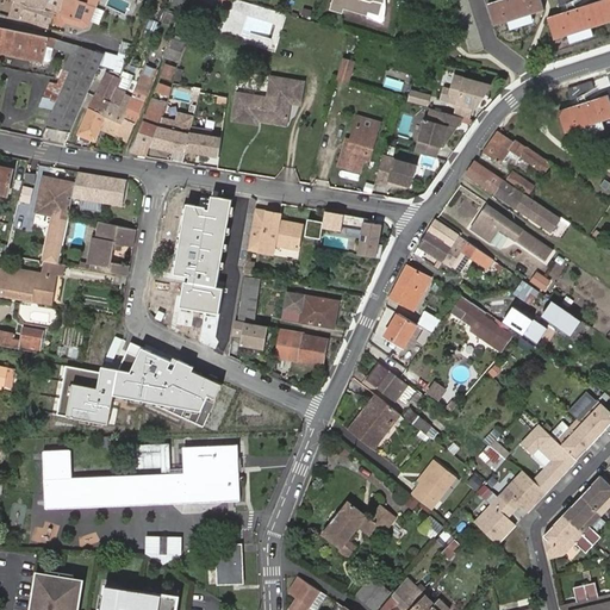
[(11,16),(39,24),(41,22),(50,24),(54,13),(17,0),(16,4),(11,16)]
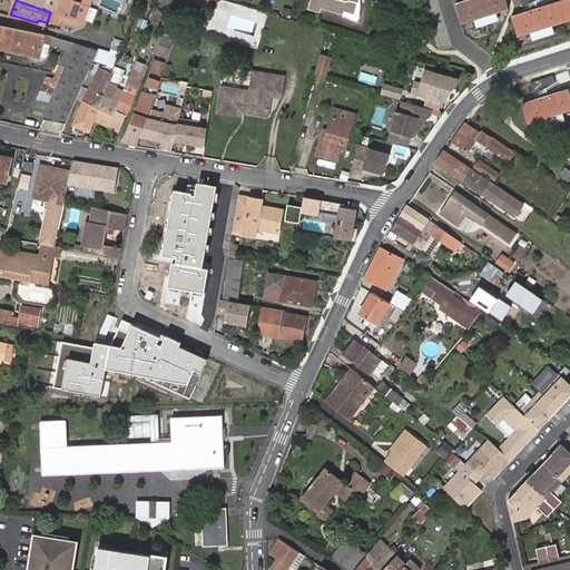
[(15,0),(16,0),(50,12),(56,15),(60,0),(67,0),(72,1),(72,0),(15,0)]
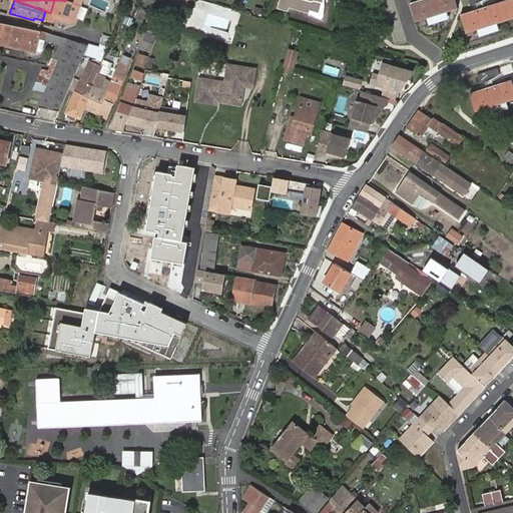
[(65,0),(65,1),(60,0),(54,0),(50,13),(45,11),(42,20),(53,24),(55,18),(71,24),(77,6),(81,7),(83,0),(65,0)]
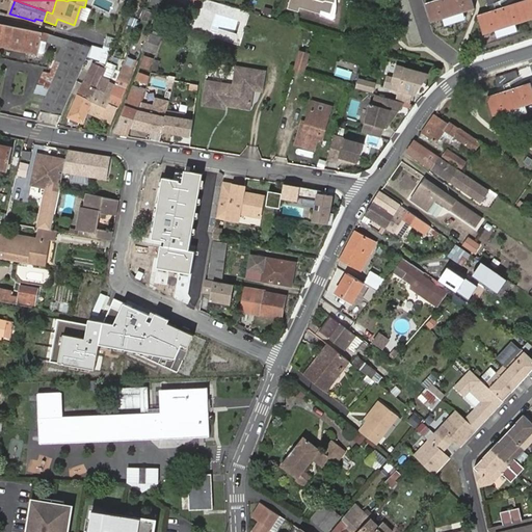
[(120,0),(117,7),(129,10),(132,0),(130,0),(120,0)]
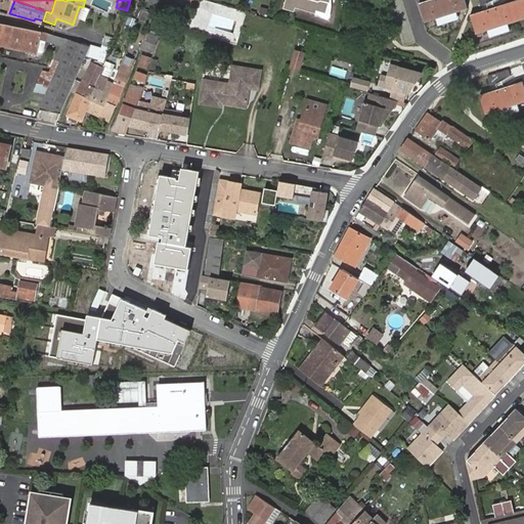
[(329,3),(330,4),(330,0),(285,0),(282,9),(295,12),(296,9),(315,14),(316,11),(325,13),(329,3)]
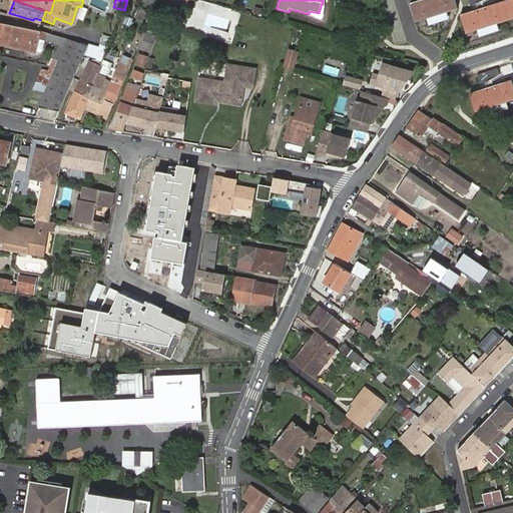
[(415,21),(458,7),(455,0),(420,0),(410,3),(415,21)]
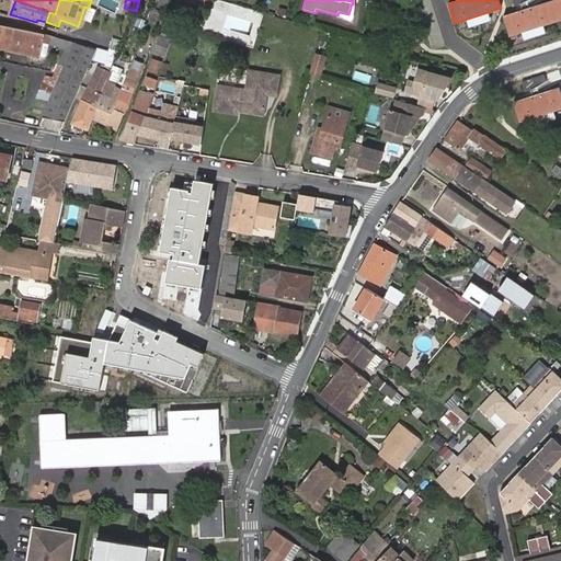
[(508,34),(560,18),(560,0),(554,0),(503,16),(508,34)]
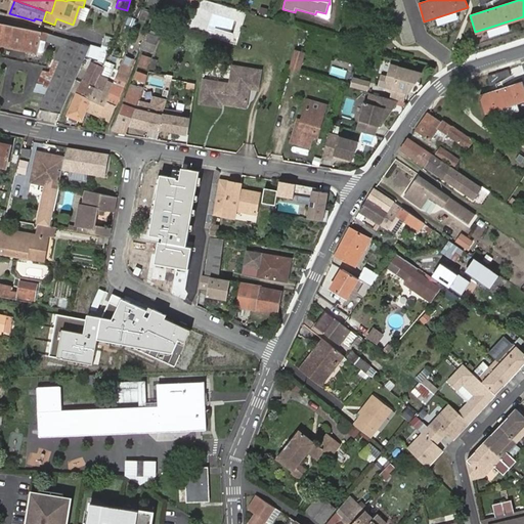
[(9,13),(13,3),(7,2),(4,11),(9,13)]
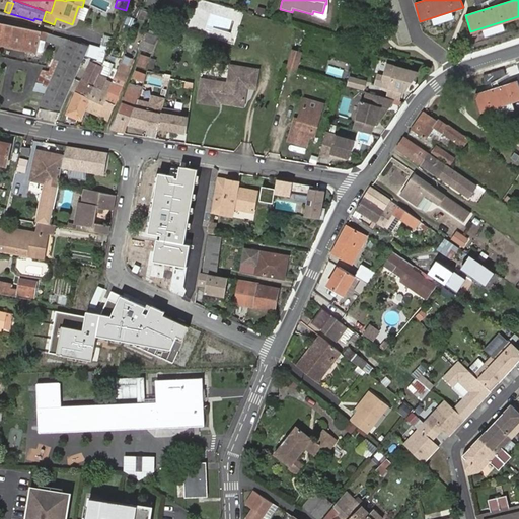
[(327,17),(326,4),(325,3),(322,13),(313,11),(312,14),(324,19),(327,17)]
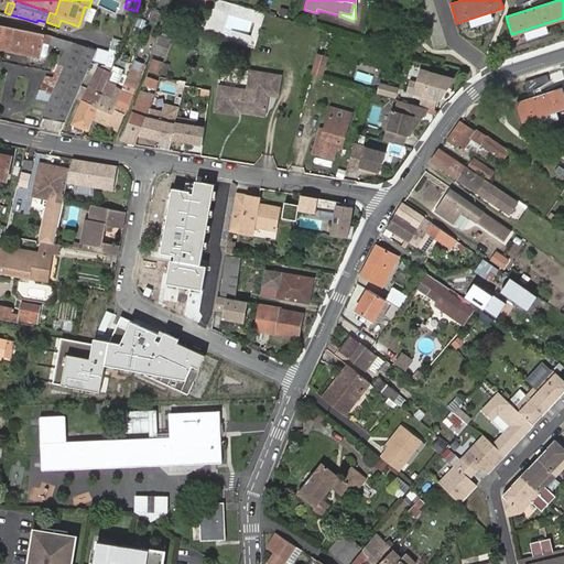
[(85,7),(78,26),(84,24),(89,8),(85,7)]
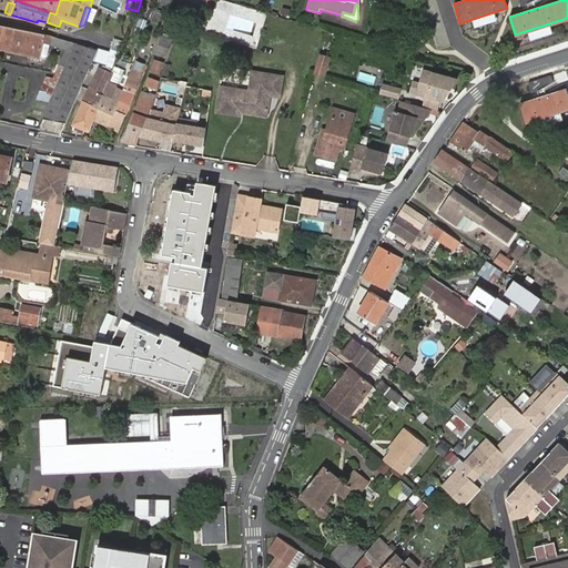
[(13,36),(14,29),(0,26),(0,40),(1,33),(13,36)]
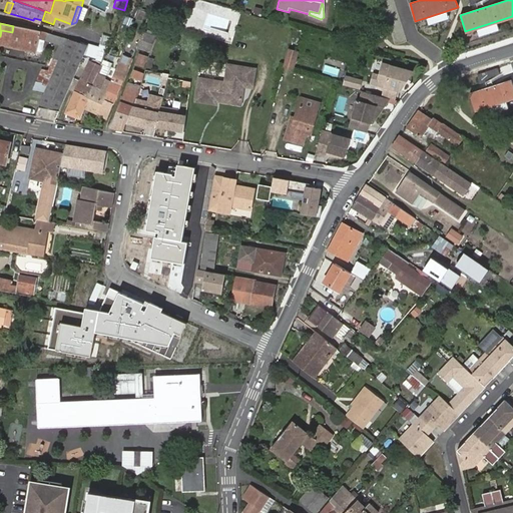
[(38,83),(49,86),(68,40),(35,31),(13,26),(12,32),(1,30),(0,36),(0,41),(35,48),(37,41),(59,47),(48,71),(44,70),(38,83)]
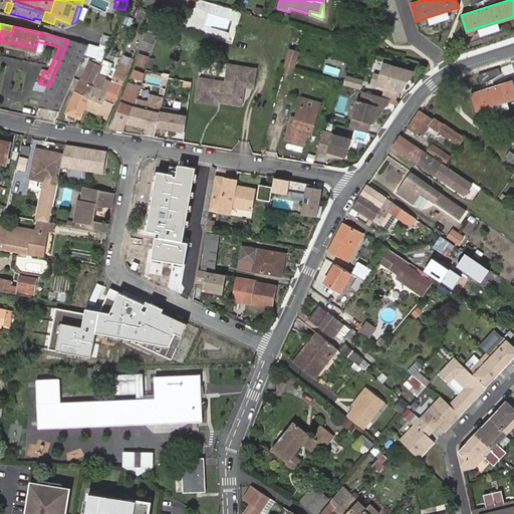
[(146,56),(149,57),(155,36),(143,32),(135,52),(138,53),(146,56)]
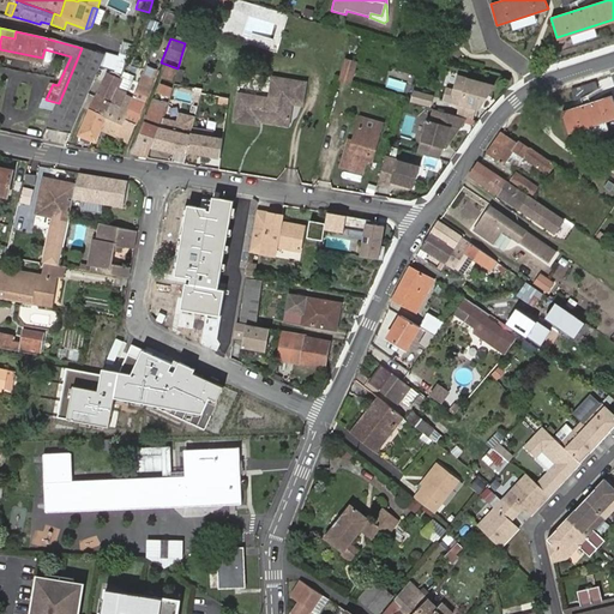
[(47,130),(70,136),(104,55),(82,48),(59,103),(47,130)]
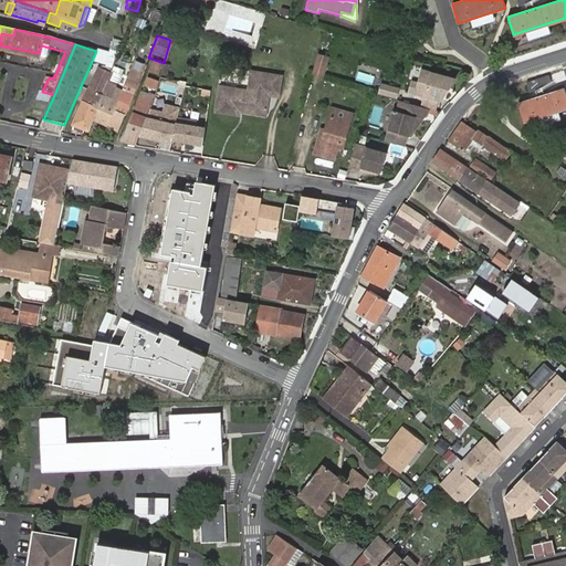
[(326,69),(329,59),(318,56),(313,74),(323,76),(326,69)]
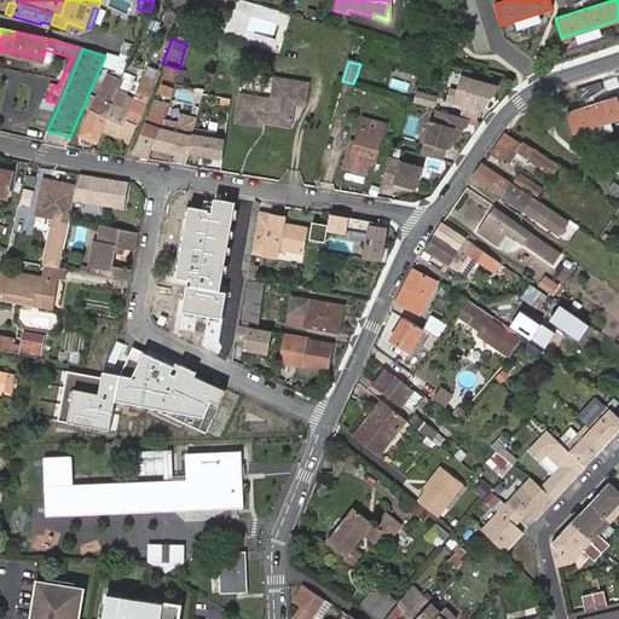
[(172,80),(175,68),(166,64),(162,76),(172,80)]
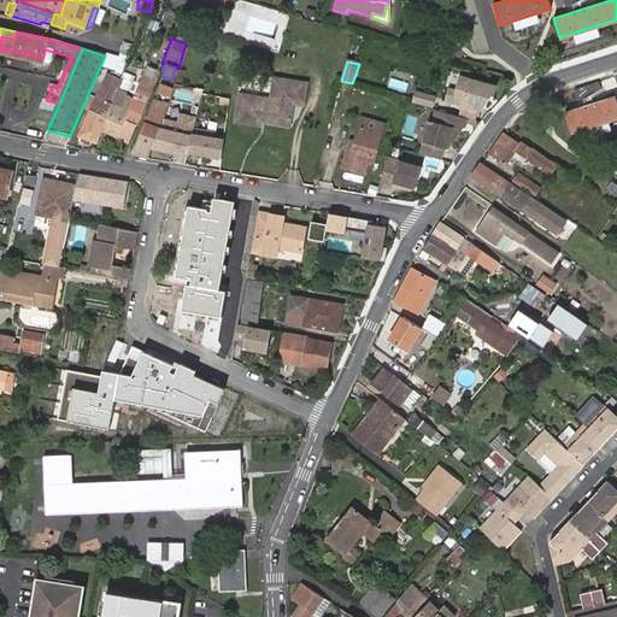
[(157,72),(145,68),(133,101),(128,115),(124,123),(136,127),(157,72)]
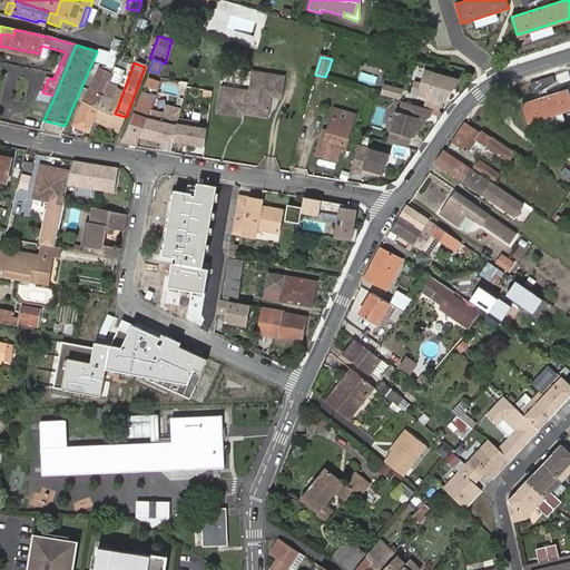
[(89,89),(111,97),(114,90),(116,85),(108,82),(110,74),(97,69),(89,89)]
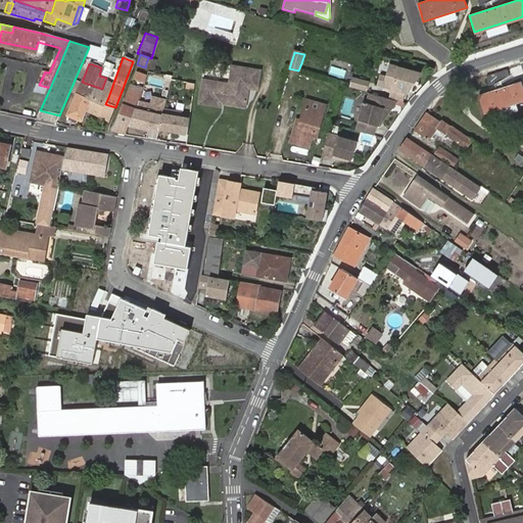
[(225,100),(225,103),(244,106),(247,86),(256,88),(258,69),(232,65),(228,83),(202,79),(198,101),(220,105),(221,102),(221,100),(225,100)]
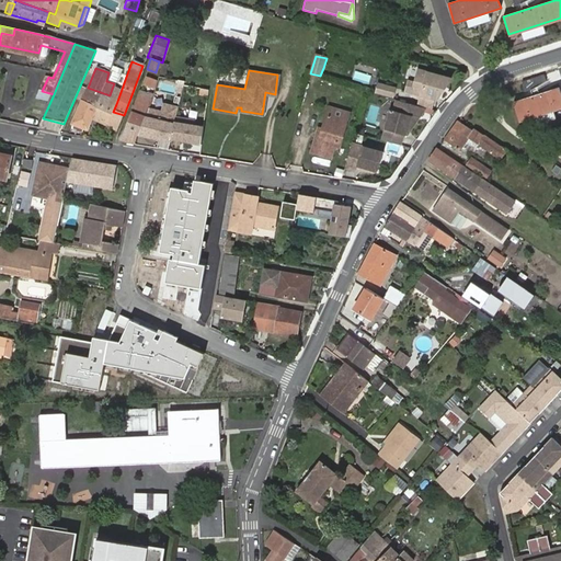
[(451,80),(419,70),(415,83),(413,93),(421,95),(434,99),(437,100),(451,80)]
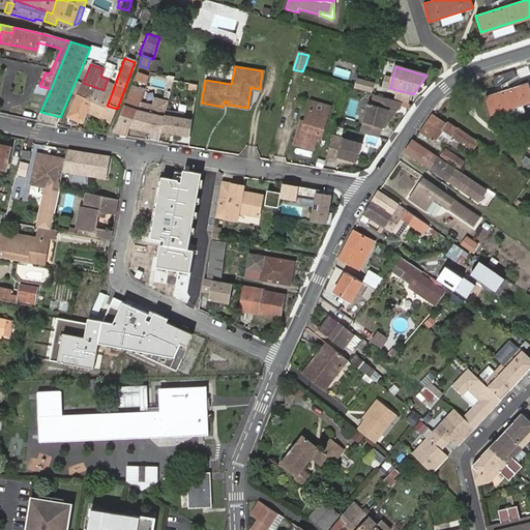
[(516,69),(495,76),(497,85),(503,83),(517,76),(516,69)]
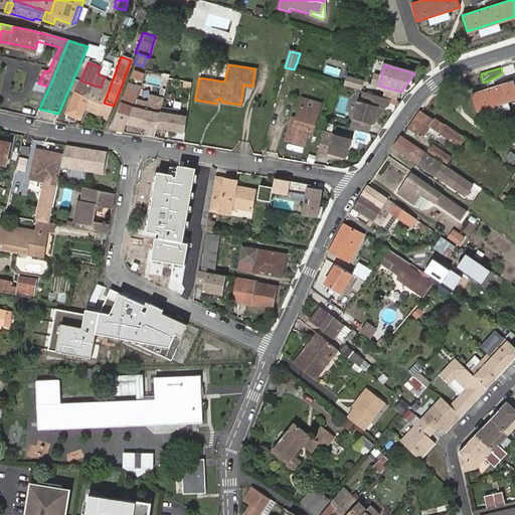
[(146,84),(160,87),(162,75),(148,73),(146,84)]
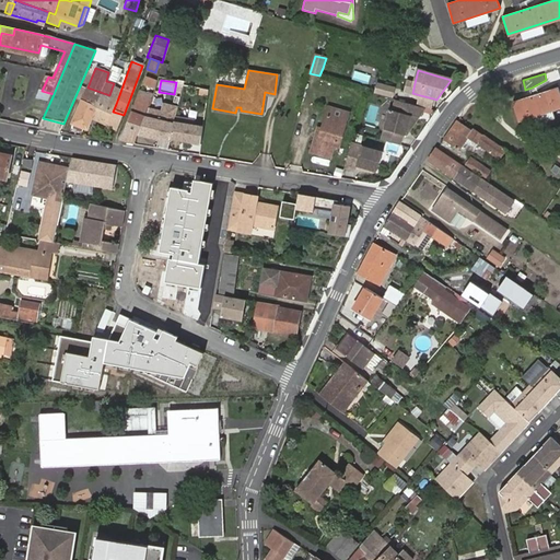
[(415,83),(408,81),(406,91),(412,93),(415,83)]
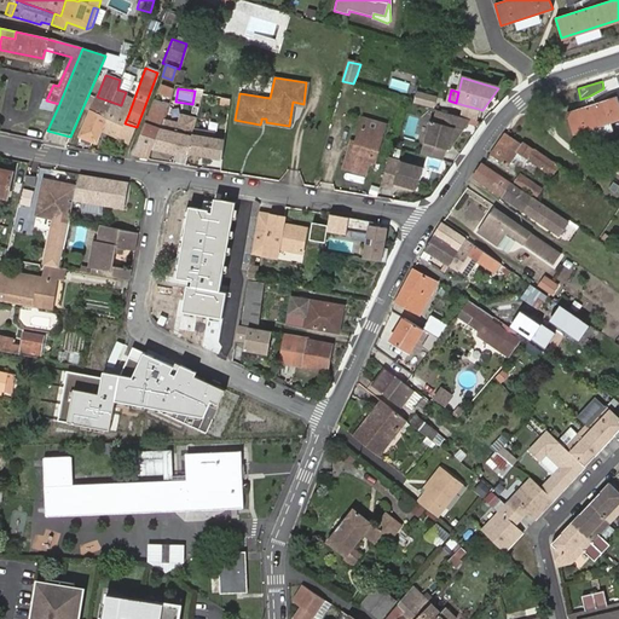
[(435,99),(417,94),(415,103),(433,108),(435,99)]
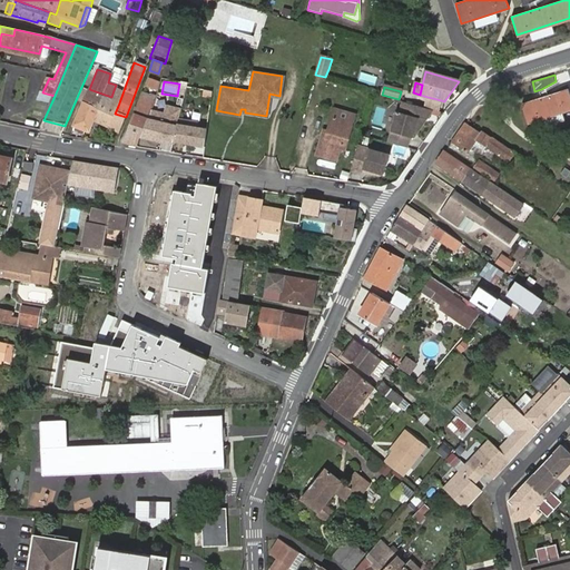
[(569,89),(569,88),(524,101),(530,120),(569,108),(569,89)]
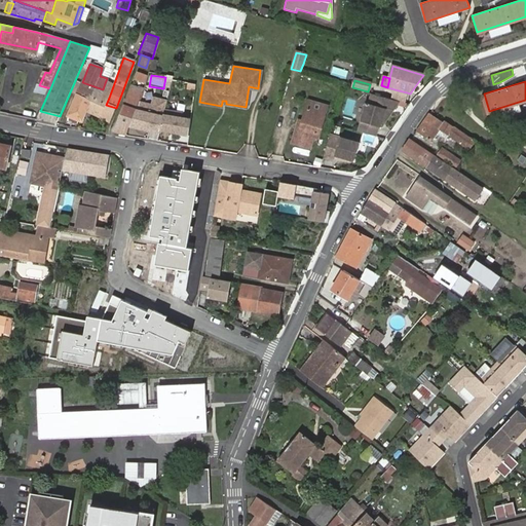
[(106,107),(106,105),(109,98),(101,96),(103,89),(82,82),(77,96),(76,96),(88,100),(106,107)]
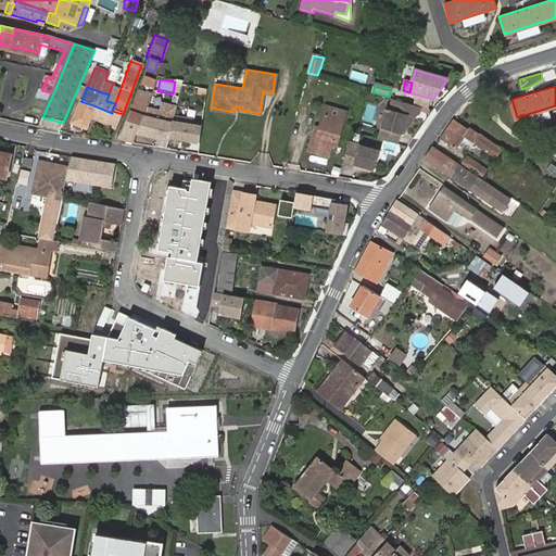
[(115,103),(119,91),(111,88),(109,95),(106,101),(115,103)]
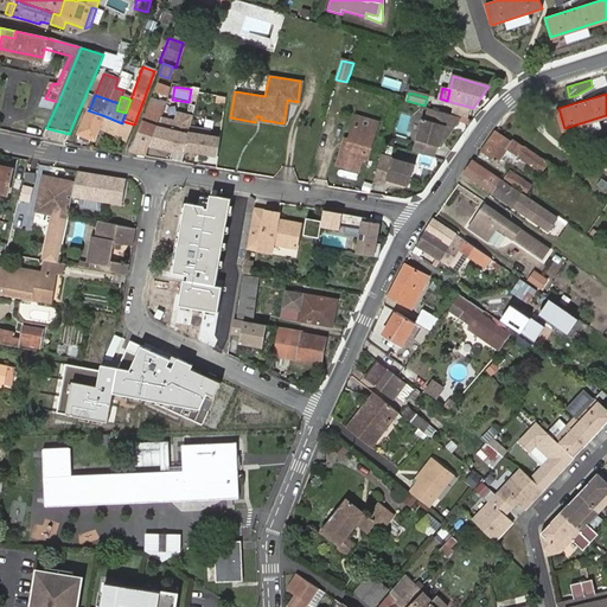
[(133,153),(146,157),(149,146),(158,119),(164,102),(152,98),(133,153)]
